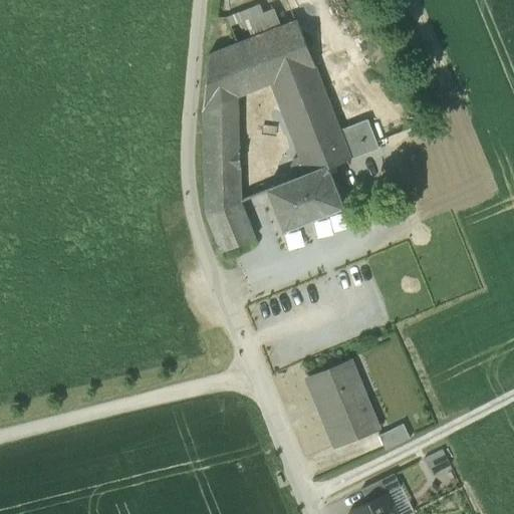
[(237,97),(271,83),(314,66),(296,20),(208,55),(202,111),(203,125),(238,124),(237,97)]
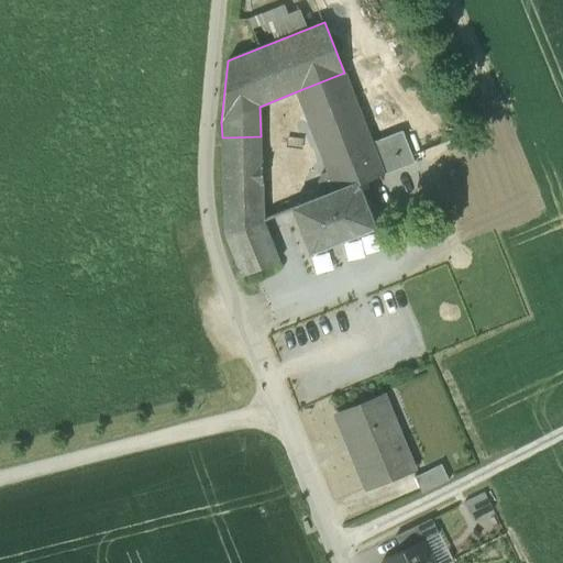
[(371,143),(344,73),(297,91),(328,173),(328,174),(376,156),(371,143)]
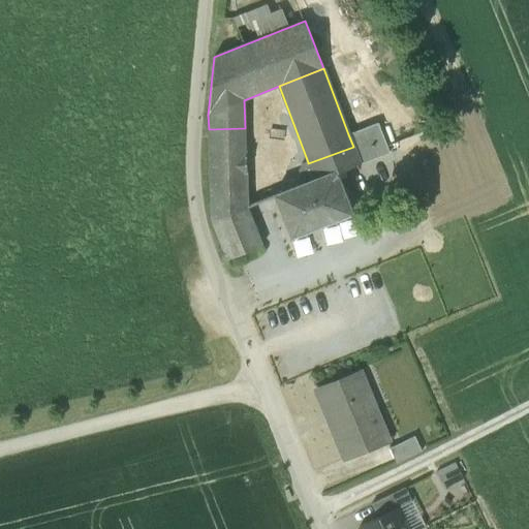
[(348,134),(353,147),(360,164),(390,153),(378,123),(348,134)]
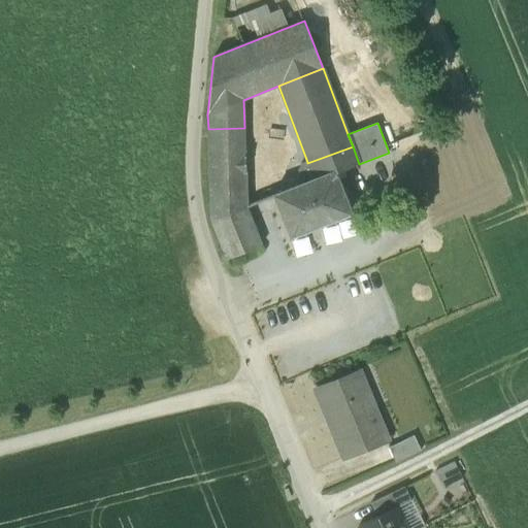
[(245,187),(244,128),(208,129),(209,188),(245,187)]
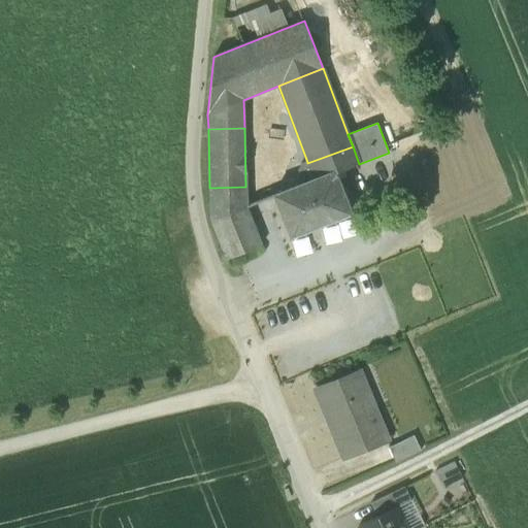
[(335,173),(359,164),(353,146),(307,163),(314,178),(334,170),(335,173)]
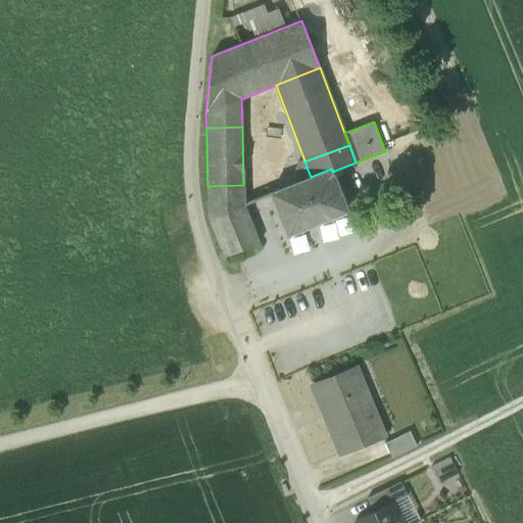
[(295,169),(300,181),(311,177),(304,161),(304,160),(298,161),(295,169)]
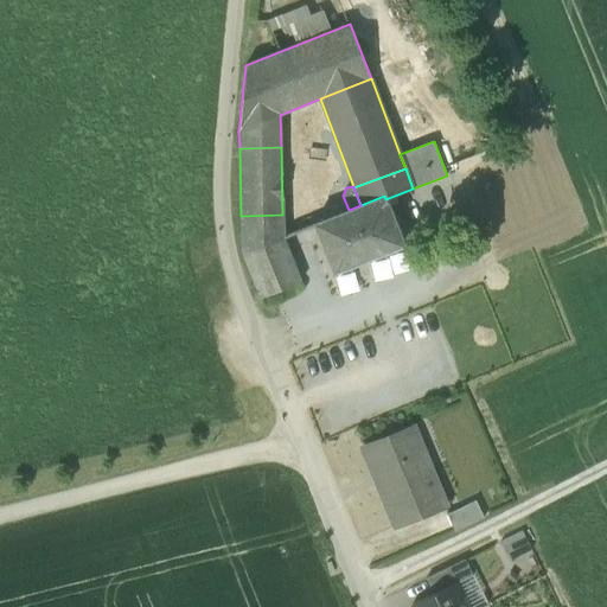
[(384,196),(360,205),(349,210),(315,224),(334,273),(403,244),(385,199),(384,196)]
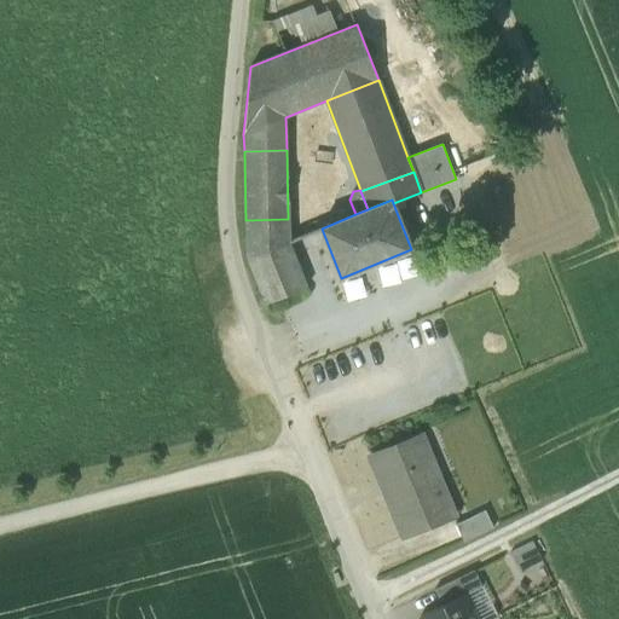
[(289,243),(288,219),(246,220),(247,259),(248,260),(289,243)]
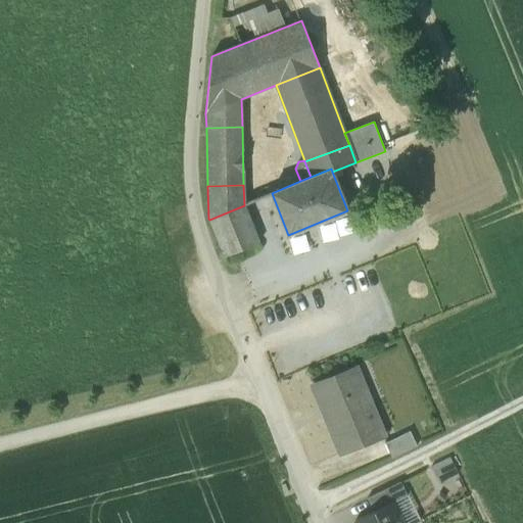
[(259,243),(244,205),(209,220),(225,257),(259,243)]
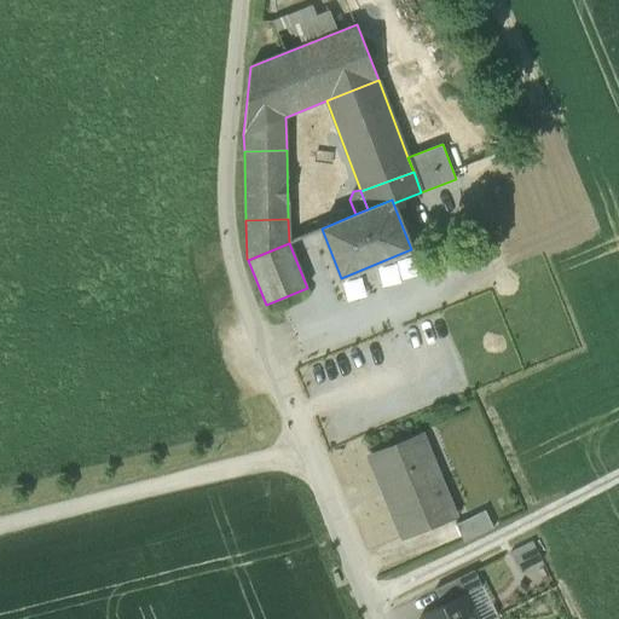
[(370,456),(404,537),(453,516),(429,458),(423,461),(415,441),(421,439),(420,437),(370,456)]
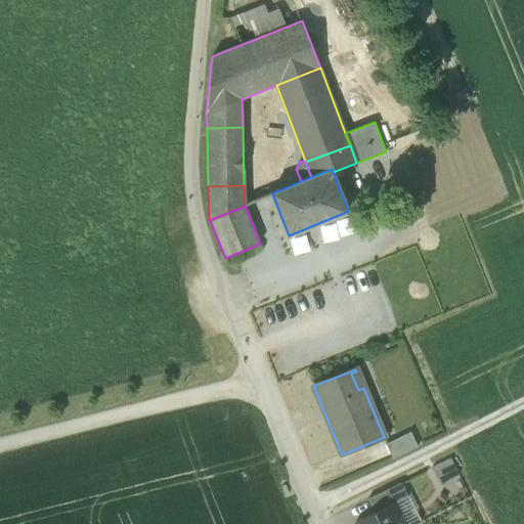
[(363,388),(356,372),(351,374),(358,390),(363,388)]
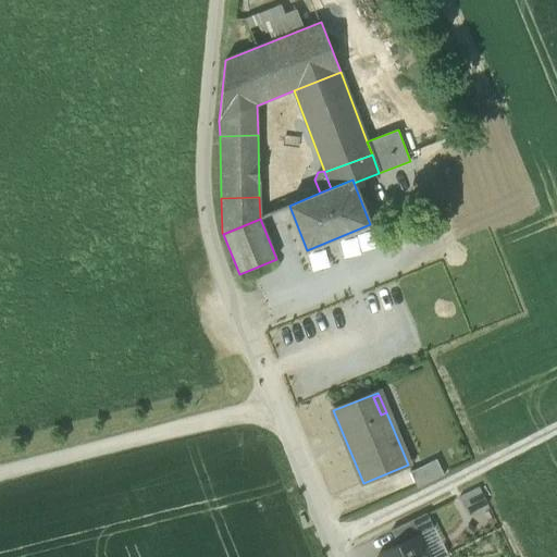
[(409,472),(417,489),(444,475),(436,459),(409,472)]
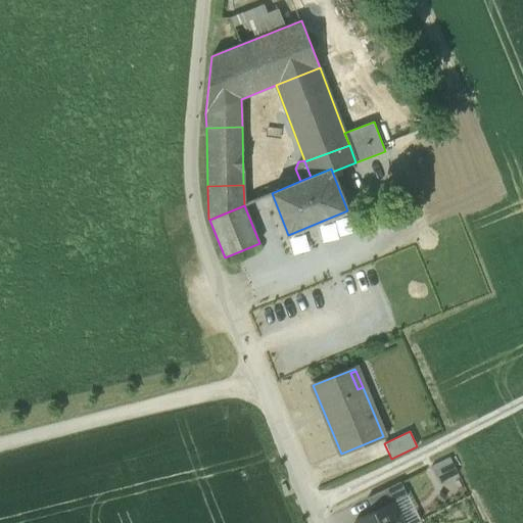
[(449,458),(431,467),(438,483),(458,475),(449,458)]
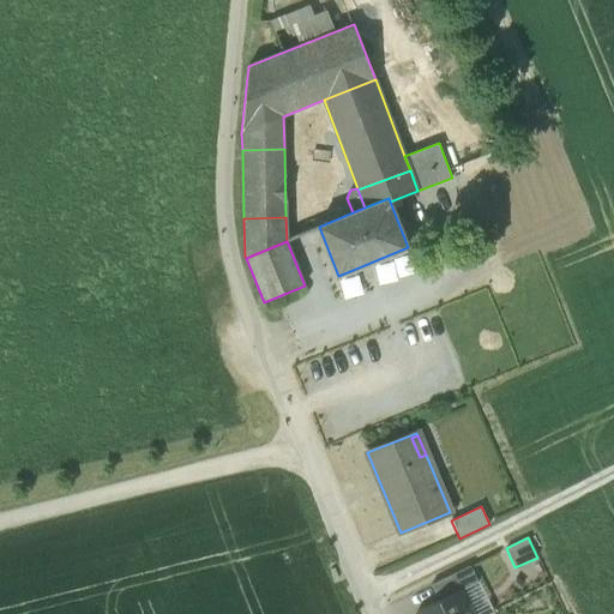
[(431,585),(439,601),(461,590),(461,591),(477,583),(470,566),(431,585)]
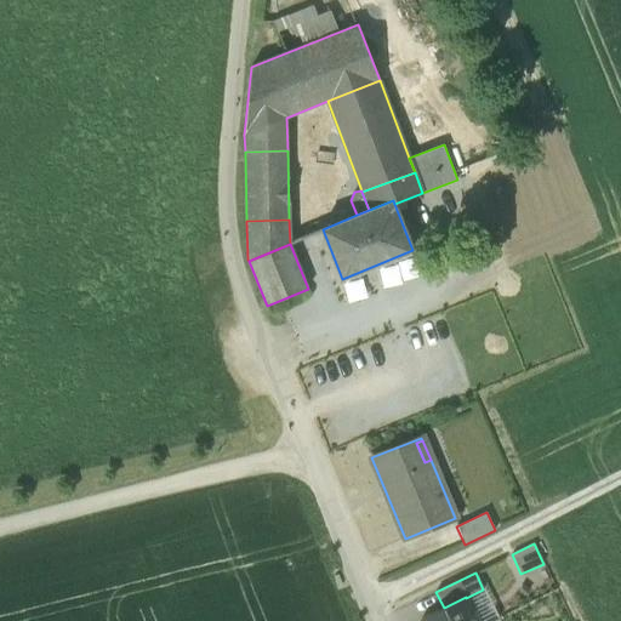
[(483,590),(466,598),(477,620),(493,620),(497,619),(483,590)]
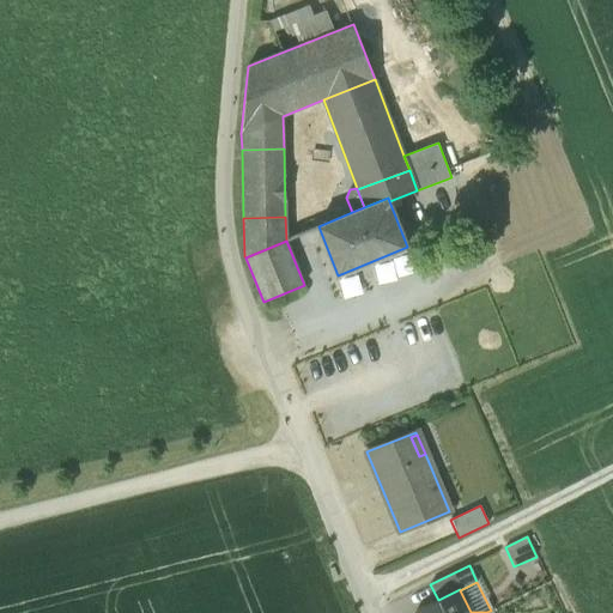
[(417,611),(417,612),(471,612),(460,590),(460,589),(438,600),(417,611)]
